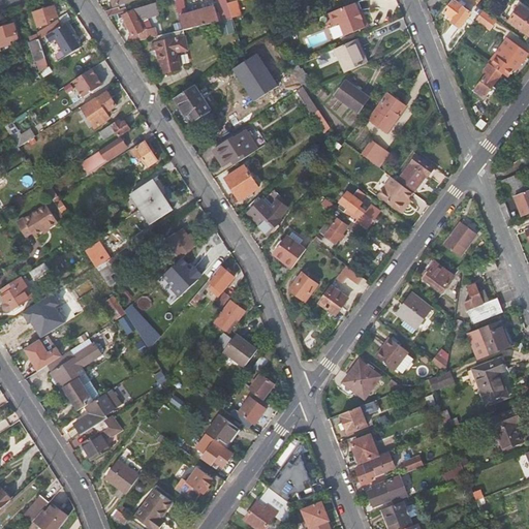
[(175,0),(185,30),(219,22),(215,6),(191,12),(186,0),(216,0),(222,21),(232,19),(242,14),(238,2),(229,5),(227,0),(175,0)]
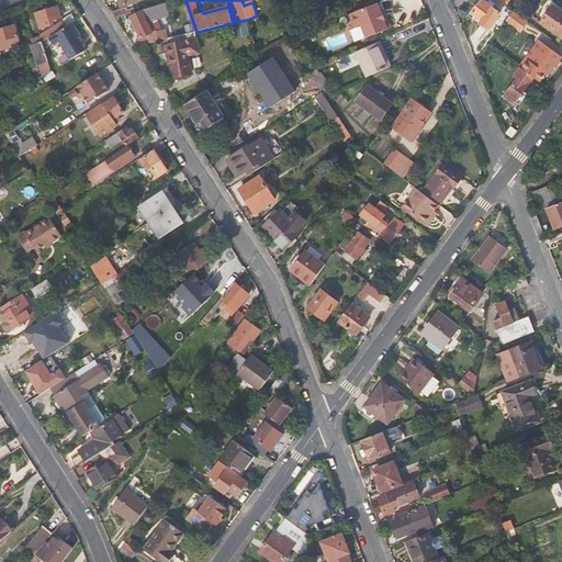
[(502,13),(483,0),(482,0),(472,14),(484,23),(483,25),(490,30),(502,13)]
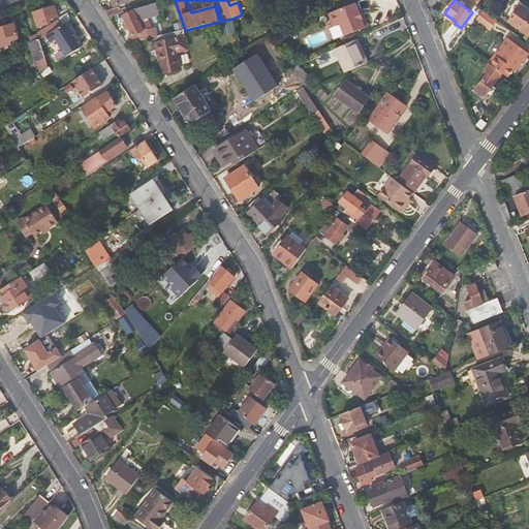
[(528,10),(528,9),(516,0),(515,0),(503,17),(528,36),(528,14),(527,13),(528,10)]
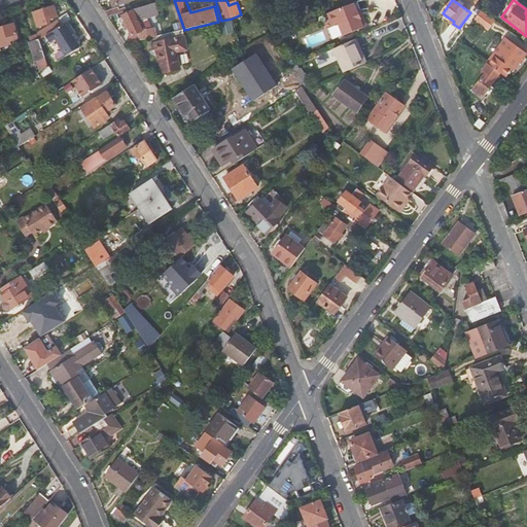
[(357,1),(354,3),(357,11),(358,10),(361,19),(364,20),(357,1)]
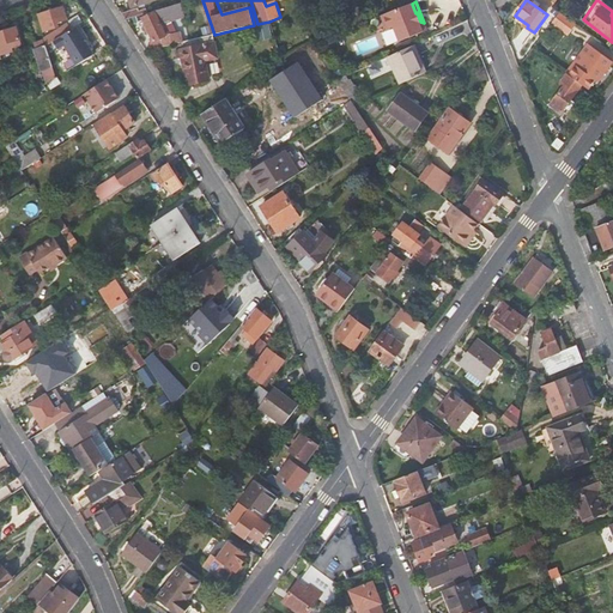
[(162,38),(163,47),(182,42),(184,42),(182,31),(169,35),(163,23),(186,16),(182,4),(156,11),(143,17),(155,42),(162,38)]
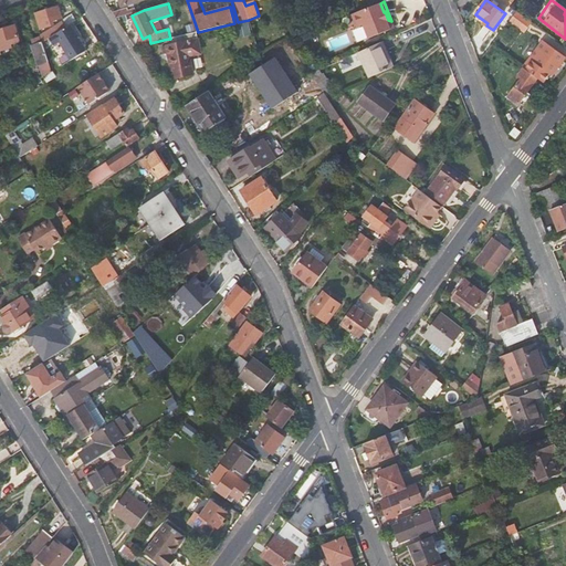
[(384,12),(380,3),(353,14),(357,24),(360,27),(364,24),(369,38),(395,28),(391,21),(388,20),(385,11),(384,12)]
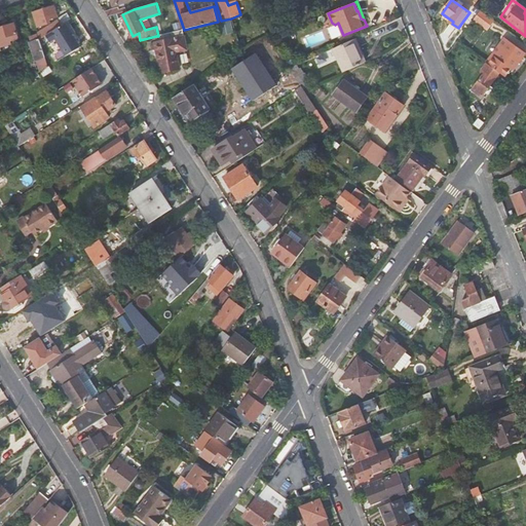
[(57,6),(34,12),(39,27),(50,24),(49,20),(60,16),(57,6)]
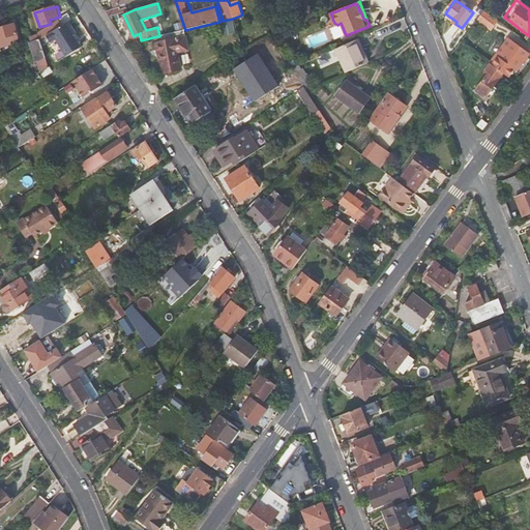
[(483,9),(477,19),(491,29),(498,20),(483,9)]
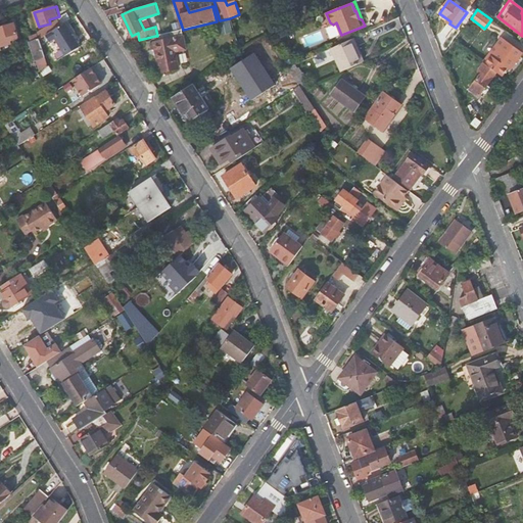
[(67,13),(38,33),(38,34),(40,41),(46,37),(66,22),(72,19),(67,13)]
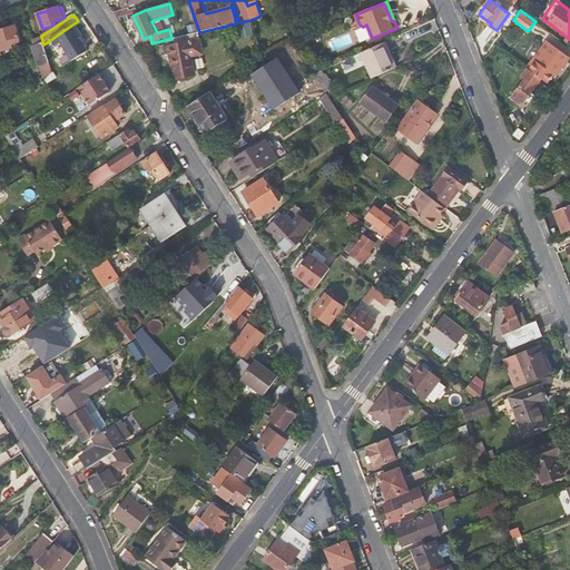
[(254,36),(251,20),(239,22),(236,23),(241,39),(254,36)]
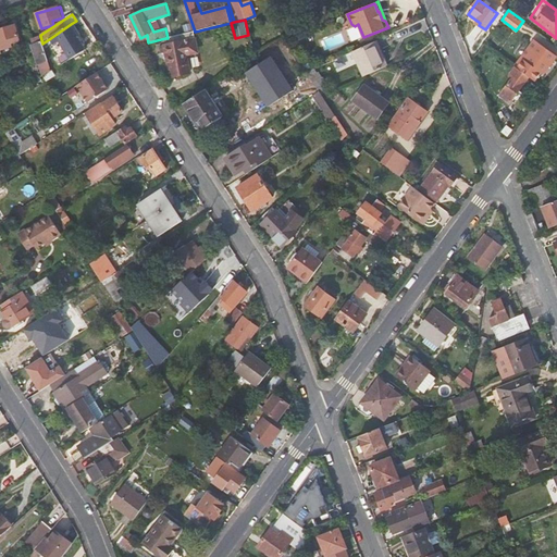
[(85,49),(71,24),(49,39),(54,46),(58,44),(67,60),(85,49)]
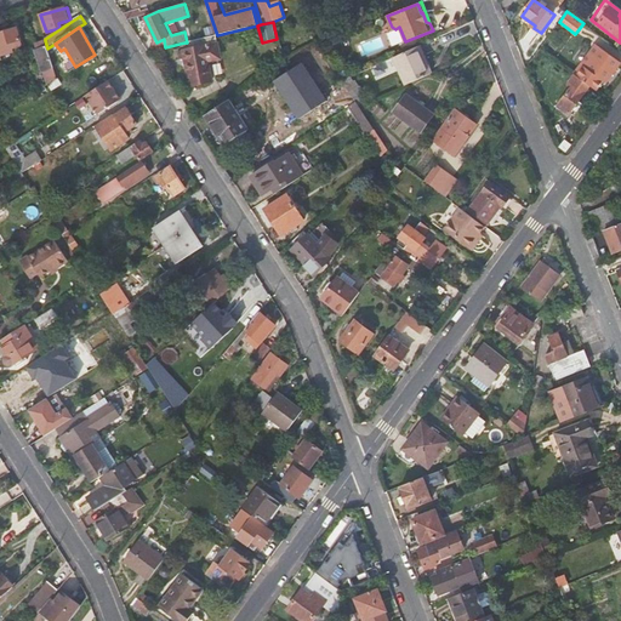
[(23,44),(18,28),(0,33),(0,61),(4,61),(3,56),(16,51),(15,47),(23,44)]
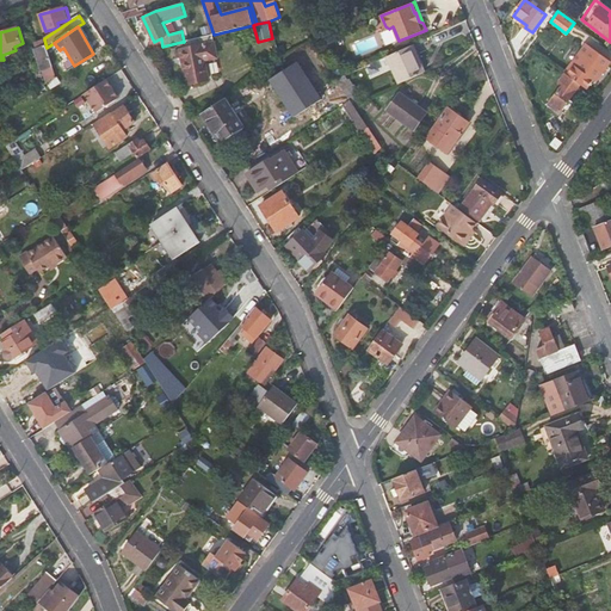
[(215,42),(214,35),(184,42),(181,42),(183,48),(180,49),(187,84),(210,80),(207,60),(218,57),(216,42),(215,42)]
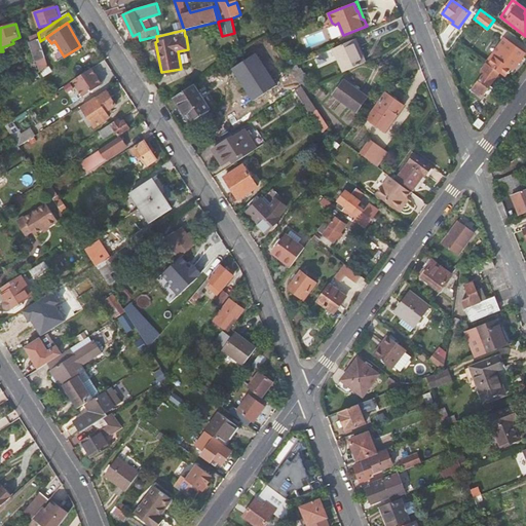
[(30,37),(41,72),(49,67),(40,41),(38,34),(30,37)]
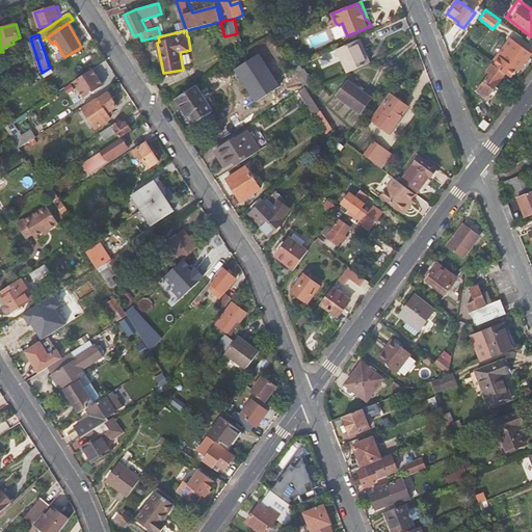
[(493,64),(505,73),(511,64),(520,70),(531,54),(509,38),(499,54),(499,55),(493,64)]
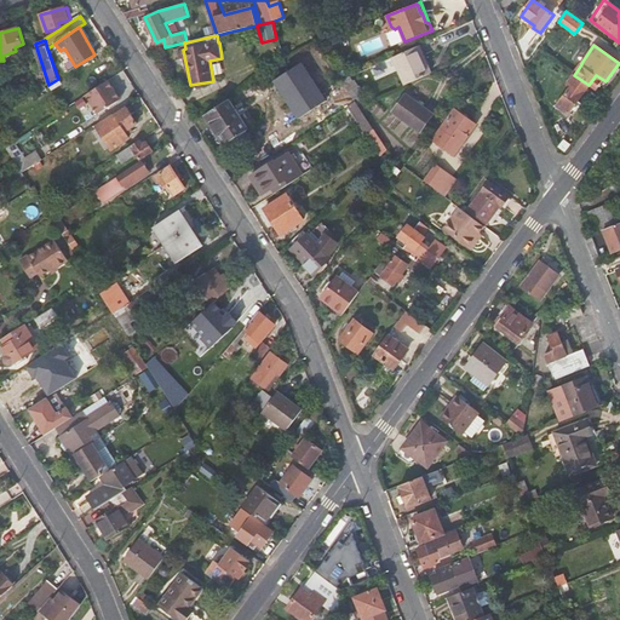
[(392,57),(406,85),(412,82),(432,74),(419,46),(392,57)]
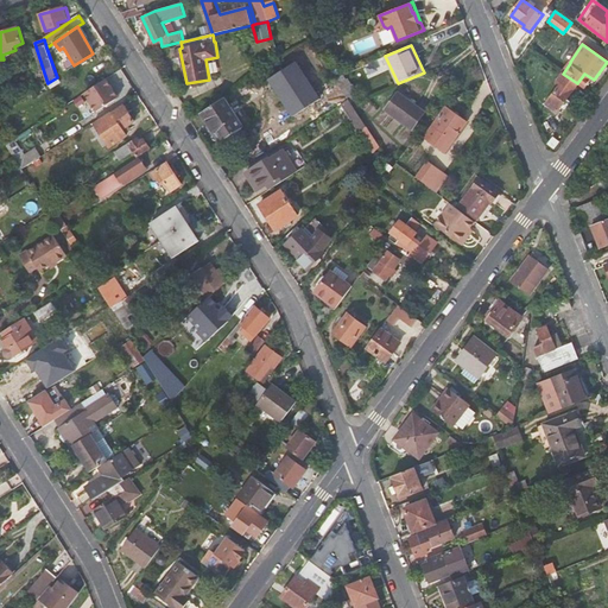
[(382,70),(390,67),(385,56),(378,59),(382,70)]
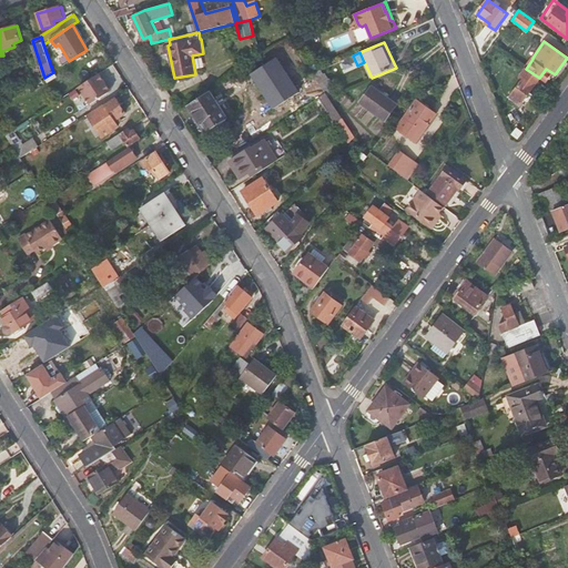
[(274,109),(300,92),(277,58),(252,73),(274,109)]
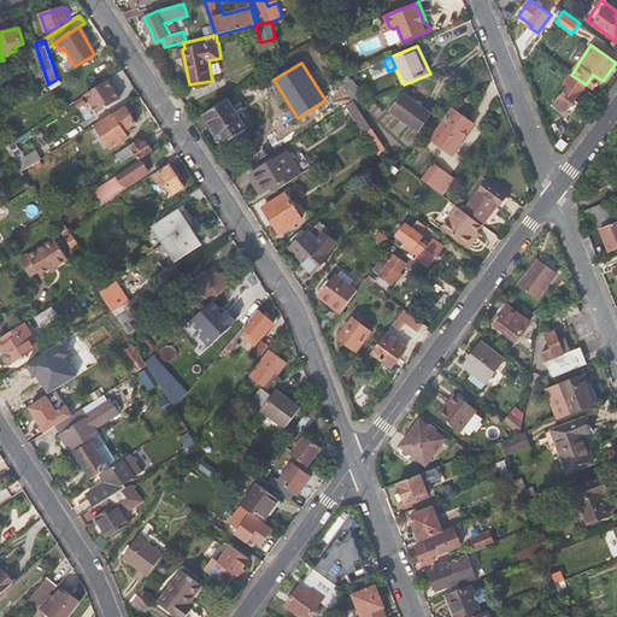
[(334,70),(335,72),(341,80),(348,76),(351,76),(344,64),(334,70)]
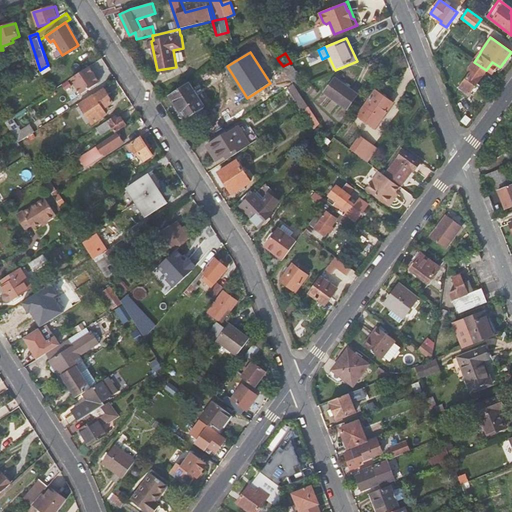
[(478,82),(486,71),(486,70),(474,62),(474,61),(468,68),(472,71),(460,87),(469,95),(473,89),(476,91),(481,84),(478,82)]
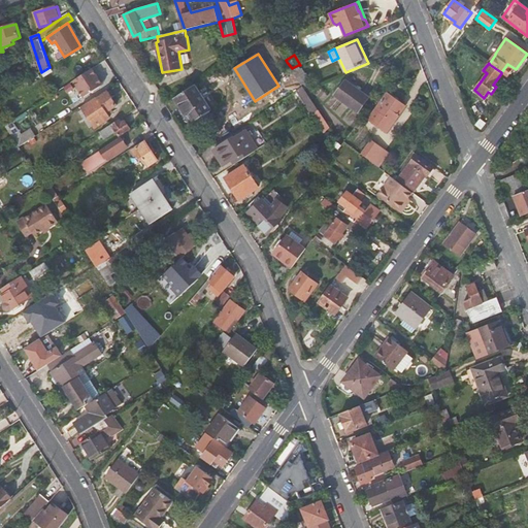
[(298,65),(292,68),(296,75),(302,85),(308,80),(307,76),(307,75),(306,73),(305,73),(302,68),(300,69),(298,65)]
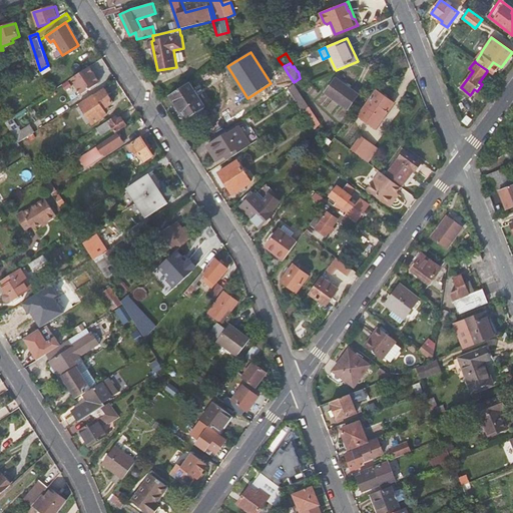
[(94,72),(90,66),(72,78),(82,93),(98,82),(93,74),(94,72)]
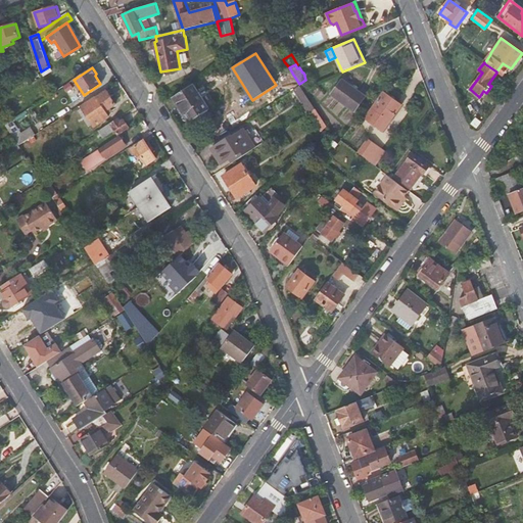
[(299,84),(293,75),(281,82),(289,93),(296,88),(300,85),(299,84)]
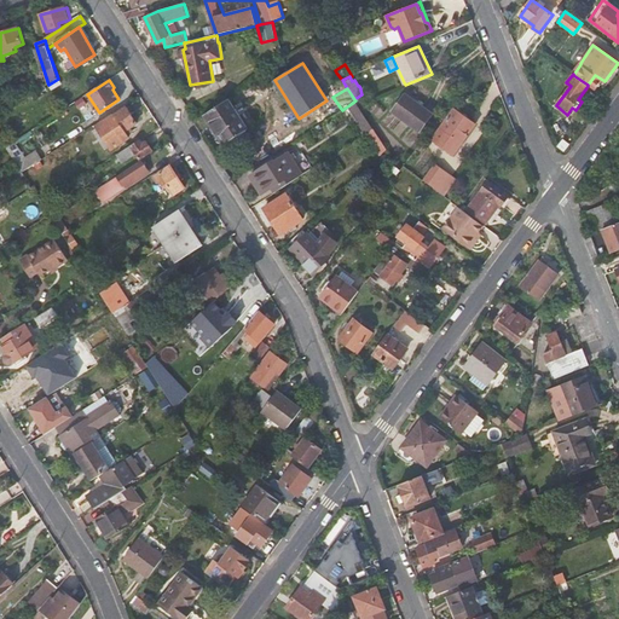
[(433,114),(406,94),(393,111),(420,131),(433,114)]
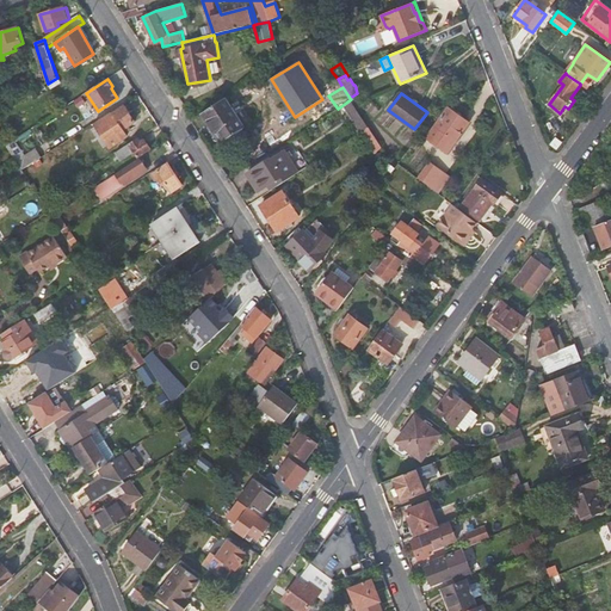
[(60,110),(71,128),(93,113),(81,96),(60,110)]
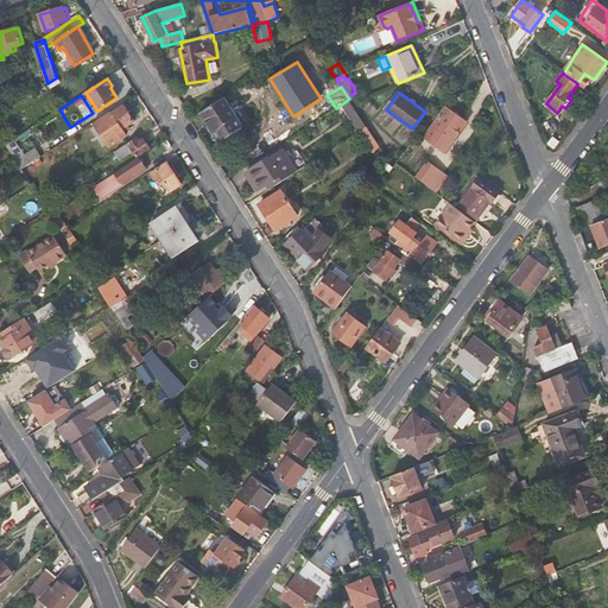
[(203,112),(222,141),(244,127),(225,97),(203,112)]
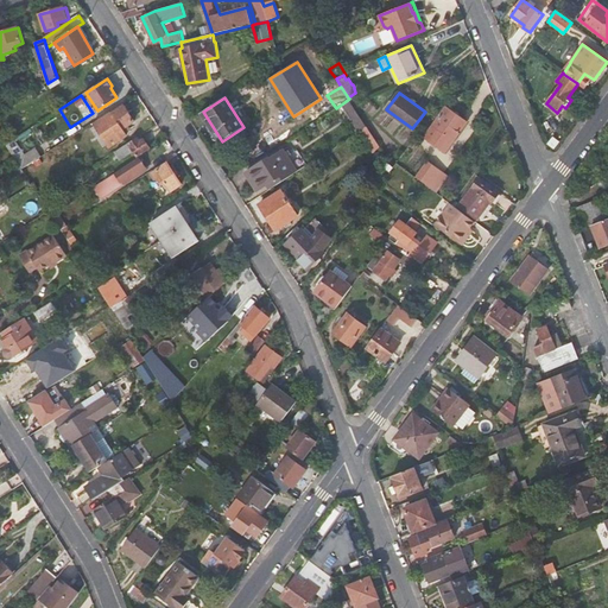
[(344,102),(362,130),(367,126),(353,103),(349,99),(344,102)]
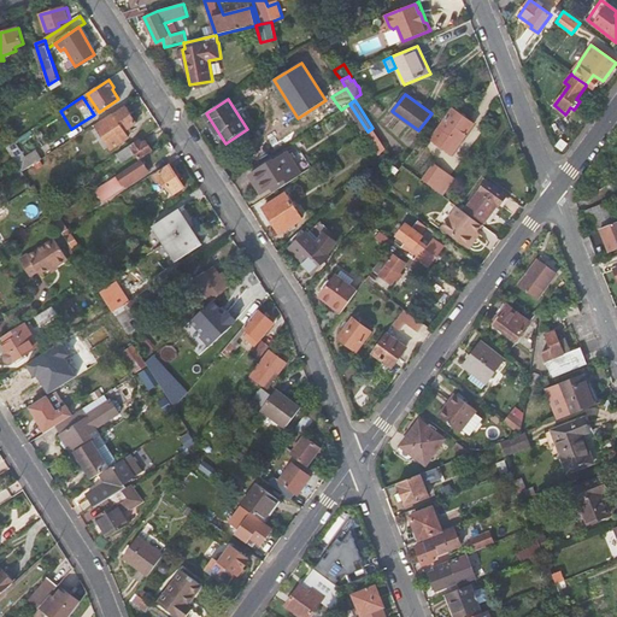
[(115,115),(113,113),(97,124),(112,148),(129,137),(125,131),(137,123),(127,106),(115,115)]
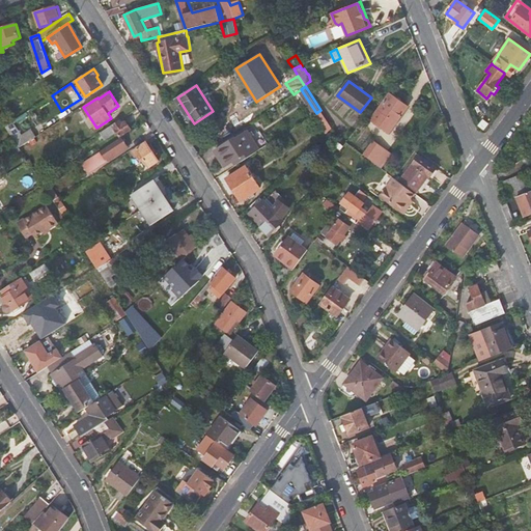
[(388,95),(383,92),(376,102),(366,116),(389,133),(409,107),(390,93),(388,95)]
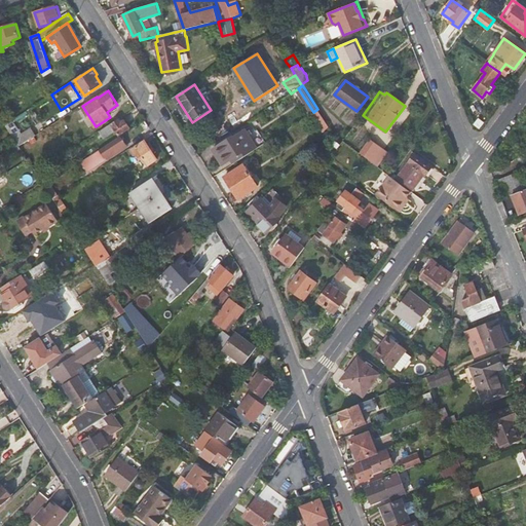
[(310,114),(323,134),(330,127),(317,109),(313,112),(310,114)]
